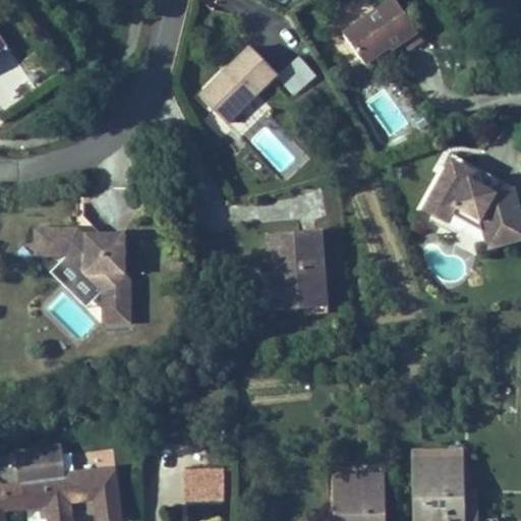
[(407,18),(394,0),(391,0),(343,34),(364,64),(390,47),(392,50),(407,40),(412,47),(421,40),(407,18)]
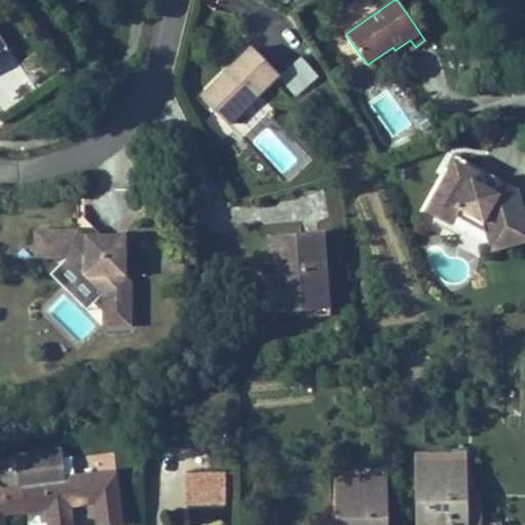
[(0,55),(9,49),(0,36),(0,55)]
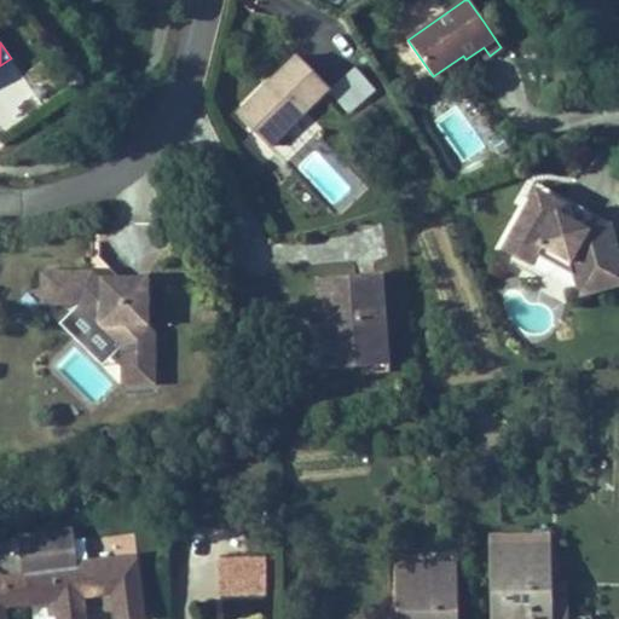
[(435,80),(466,59),(463,56),(433,76),(435,80)]
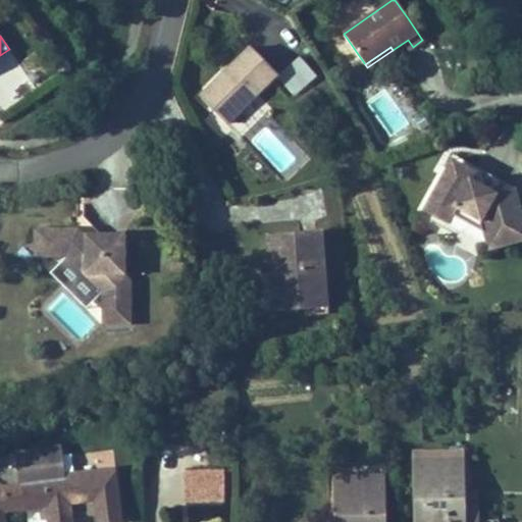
[(226,123),(277,74),(250,48),(245,53),(200,97),(226,123)]
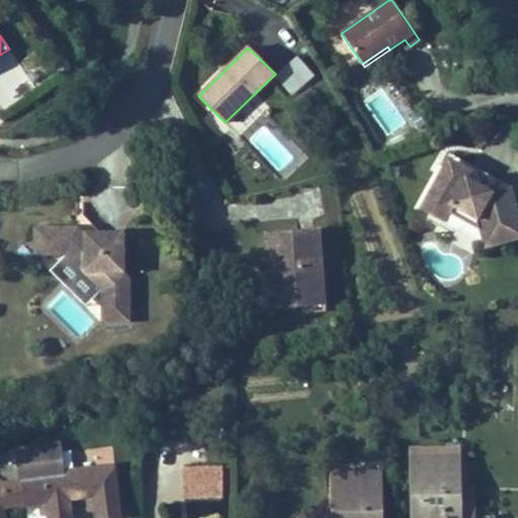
[(263,122),(246,138),(278,173),(295,159),(263,122)]
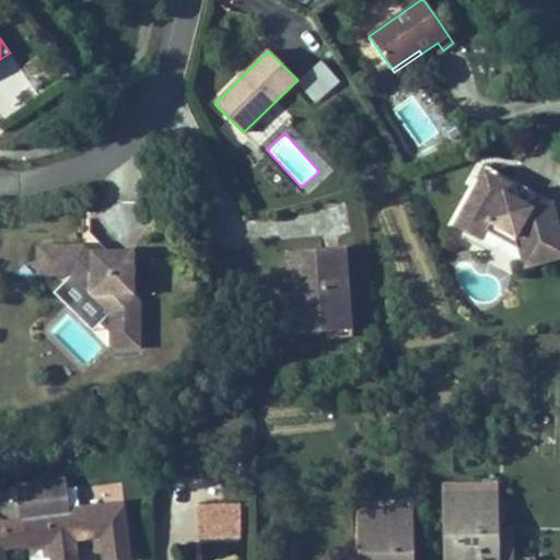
[(483,193),(493,176),(483,170),(474,188),(483,193)]
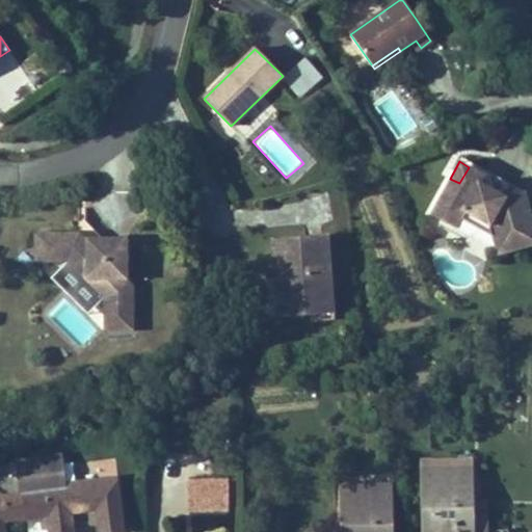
[(531,218),(531,215),(525,192),(505,197),(479,183),(484,175),(469,167),(459,183),(450,179),(431,214),(456,229),(464,213),(489,227),(498,256),(531,246),(531,218)]
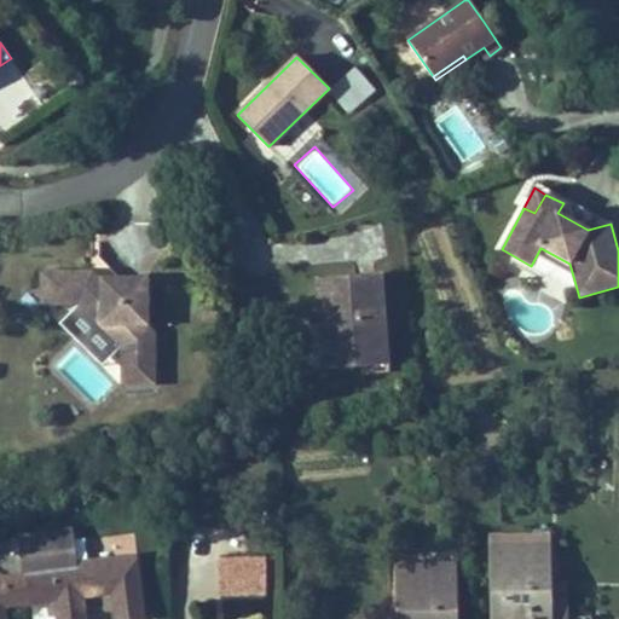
[(611,224),(566,200),(563,203),(557,213),(588,230),(611,224)]
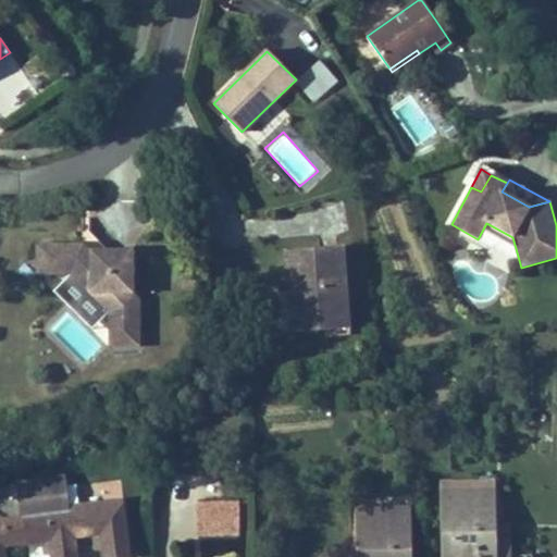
[(107,250),(90,232),(84,244),(90,250),(98,259),(107,250)]
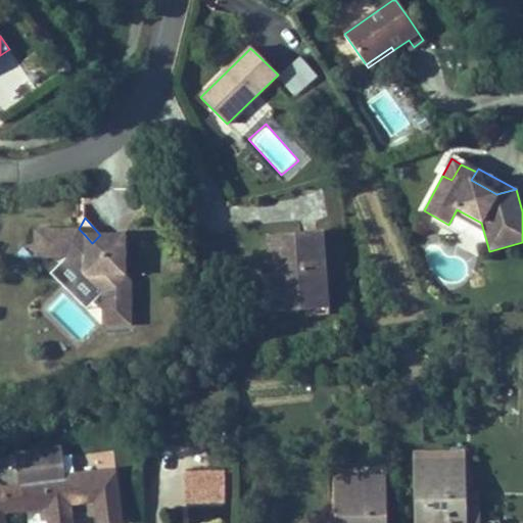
[(125,275),(125,235),(100,235),(92,243),(85,235),(79,229),(35,229),(35,257),(66,257),(102,293),(102,326),(131,326),(131,281),(125,275)]
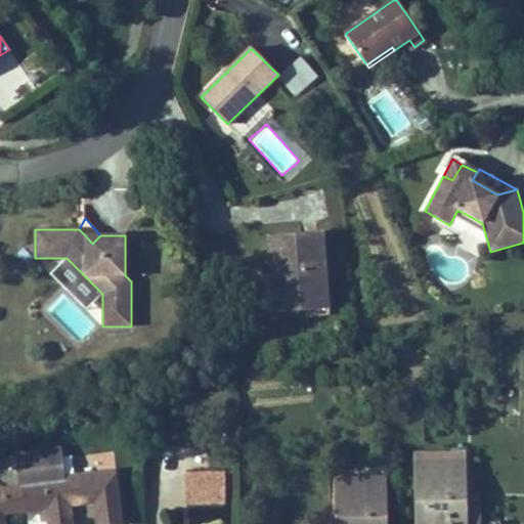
[(328,289),(323,231),(267,236),(270,273),(277,272),(280,312),(316,309),(315,290),(328,289)]
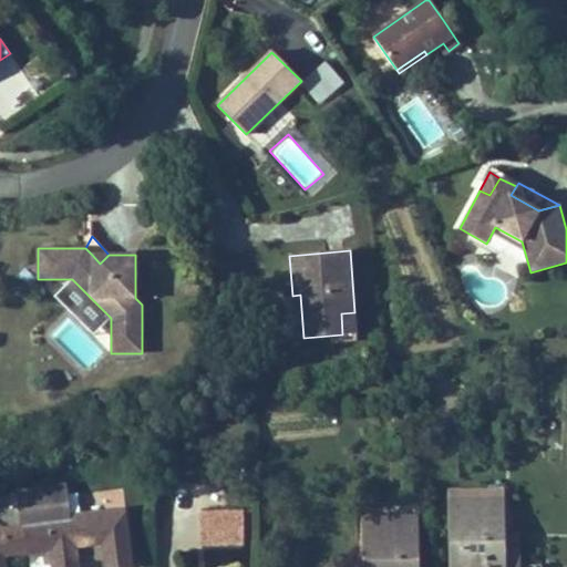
[(303,338),(300,295),(292,296),(296,339),(303,338)]
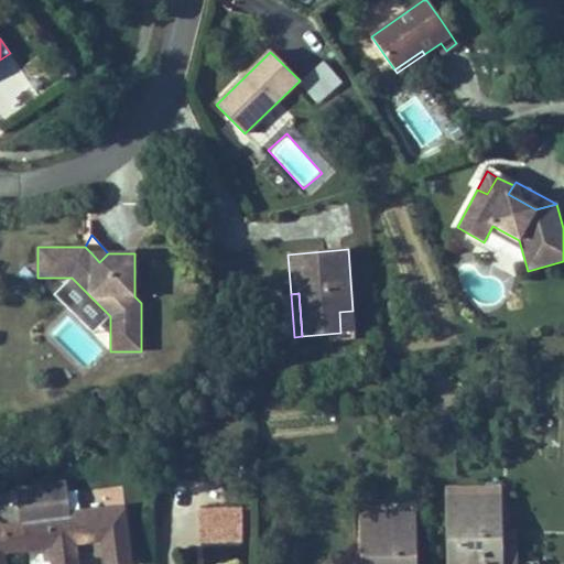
[(355,333),(353,311),(339,312),(340,333),(355,333)]
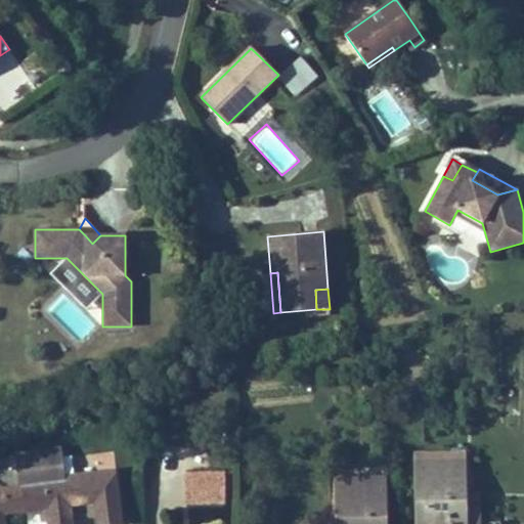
[(122,523),(116,469),(64,476),(62,457),(61,449),(14,454),(18,487),(0,488),(0,523),(5,523),(5,515),(45,510),(46,523),(73,523),(72,507),(93,504),(95,523),(122,523)]
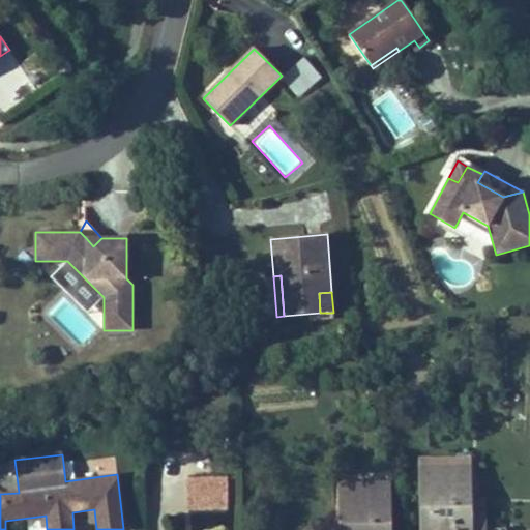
[(117,474),(115,458),(63,463),(65,481),(117,474)]
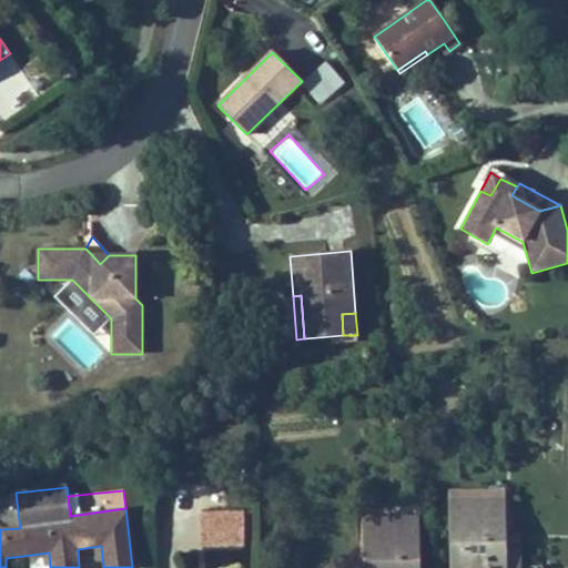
[(519,566),(519,538),(511,538),(508,535),(504,536),(503,492),(452,493),(453,565),(463,565),(462,567),(541,567),(543,566),(519,566)]
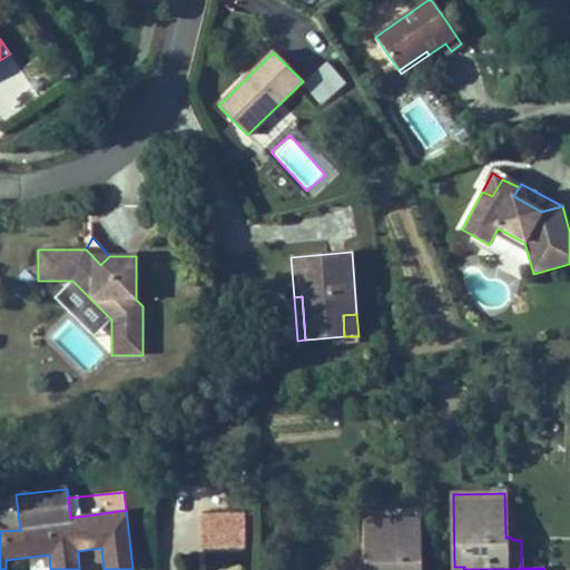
[(244,549),(243,513),(204,513),(204,537),(204,549),(222,549),(244,549)]
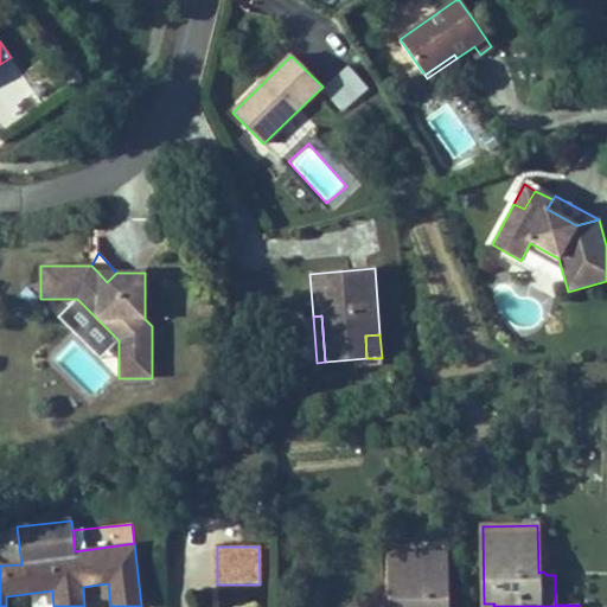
[(443,606),(445,555),(390,555),(391,601),(408,601),(408,606),(443,606)]
